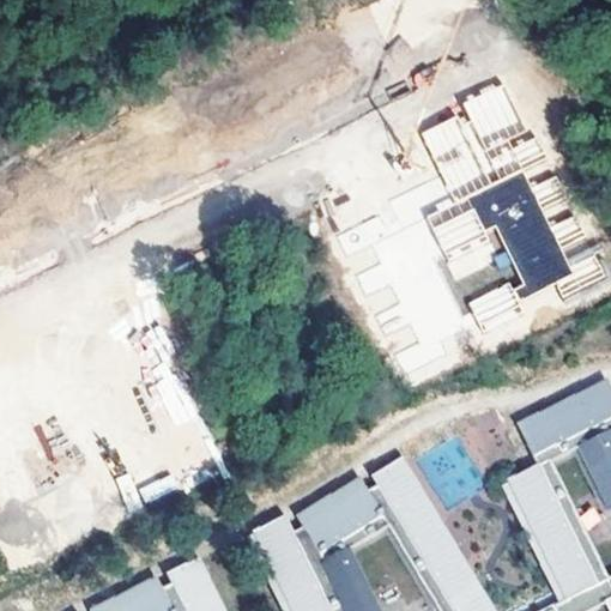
[(524,297),(568,276),(518,169),(533,161),(497,83),(457,102),(464,115),(419,135),(455,213),(428,225),(440,253),(491,229),(524,297)]
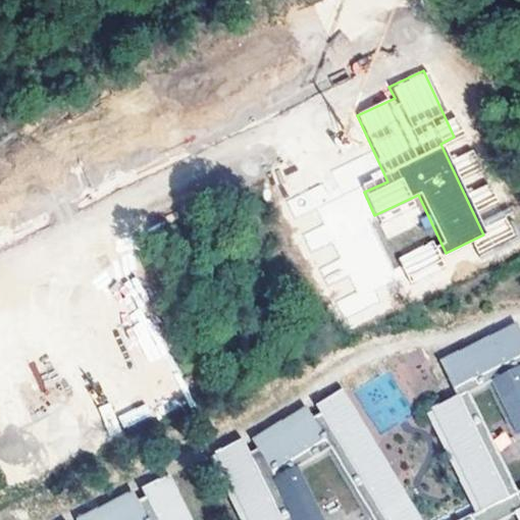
[(461,187),(481,180),(472,152),(453,158),(461,187)]
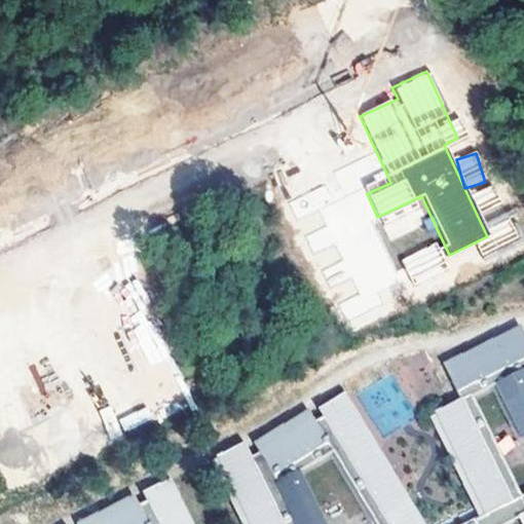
[(489,189),(472,195),(478,214),(495,207),(489,189)]
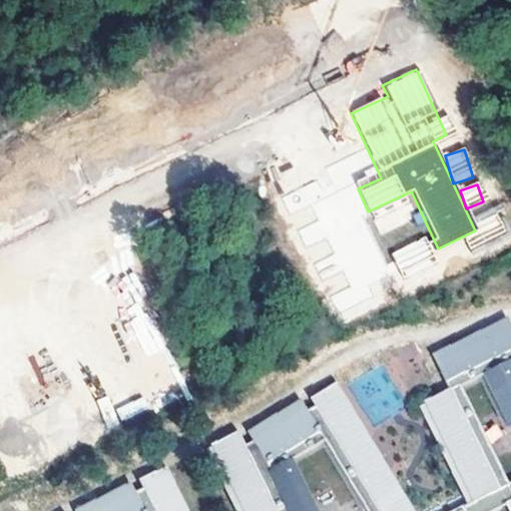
[(402,280),(434,265),(422,238),(389,253),(402,280)]
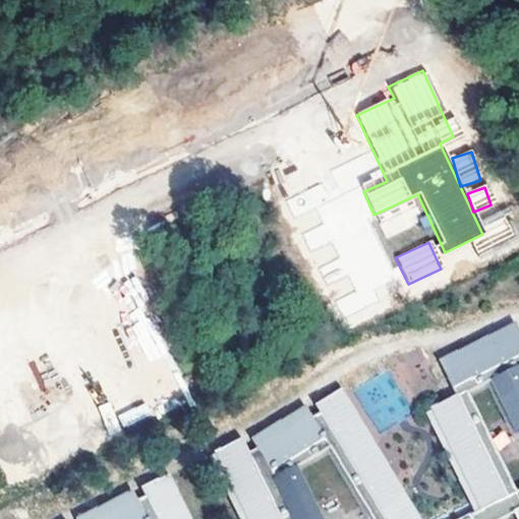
[(310,280),(359,324),(380,301),(330,257),(310,280)]
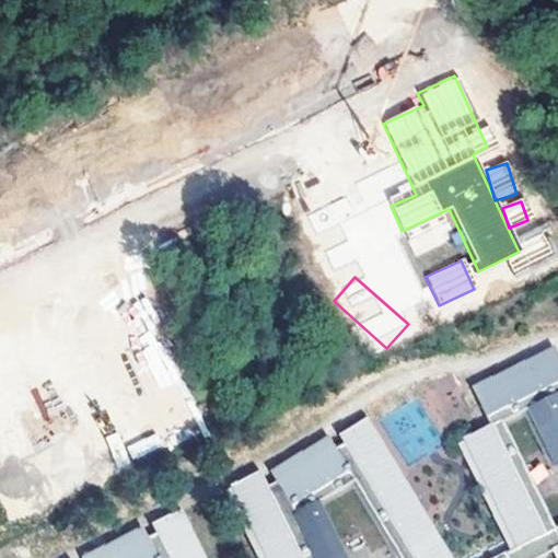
[(557,462),(557,351),(555,345),(473,384),(489,416),(491,421),(501,416),(503,420),(526,407),(556,464),(557,462)]
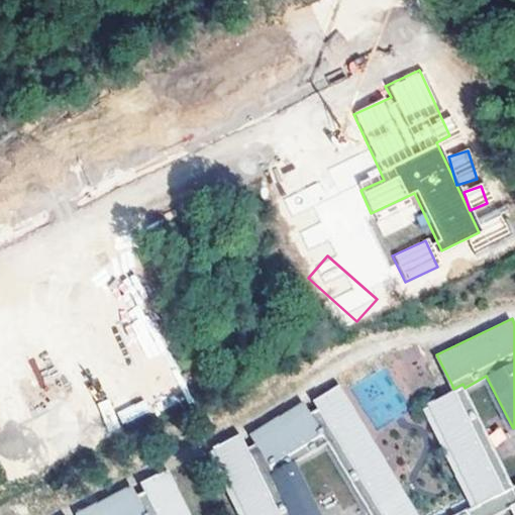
[(424,514),(341,376),(309,392),(317,408),(335,437),(382,514),(424,514)]
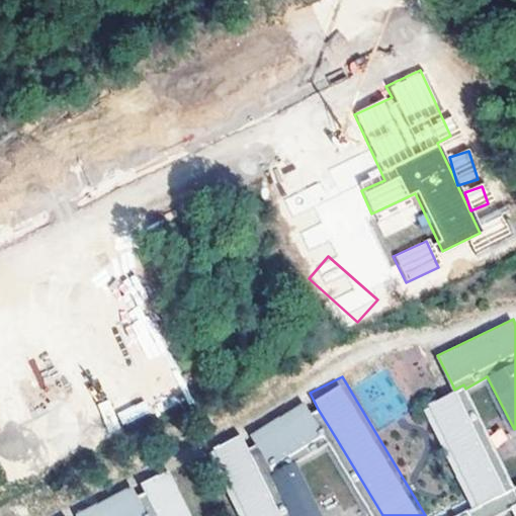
[(471,507),(479,503),(429,402),(454,390),(452,384),(419,401),(471,507)]
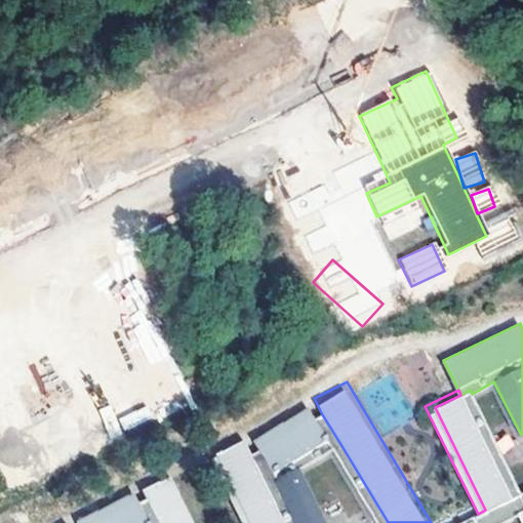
[(485,510),(521,492),(472,394),(470,390),(460,395),(435,407),(485,510)]
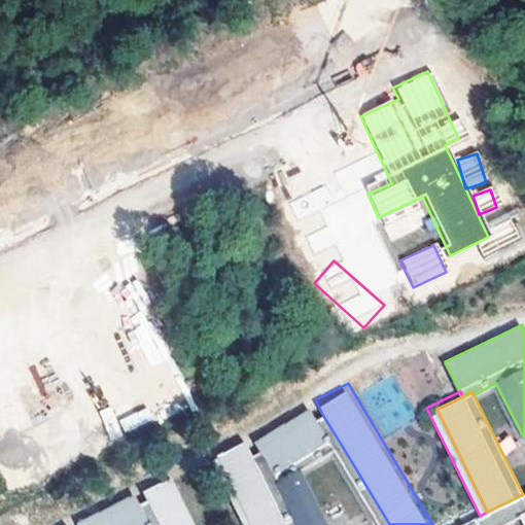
[(327,524),(300,470),(335,451),(342,446),(323,416),(314,421),(308,410),(254,441),(260,451),(252,456),(244,443),(216,456),(250,524),(327,524)]
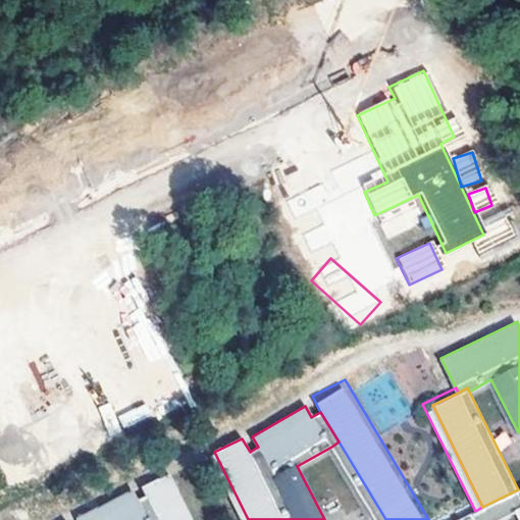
[(331,447),(374,519),(385,519),(339,442),(331,447)]
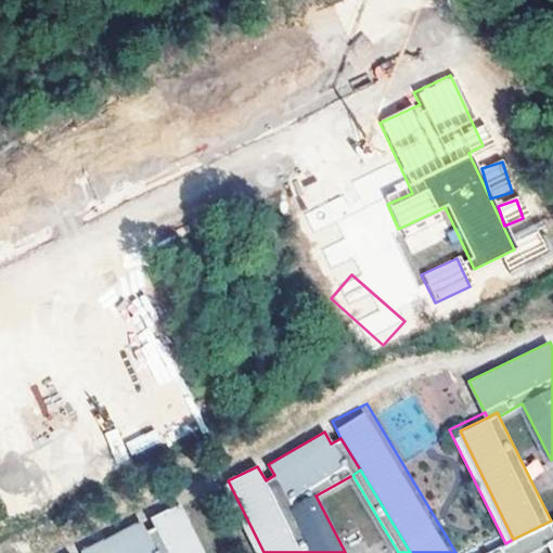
[(264,552),(228,480),(220,484),(254,552),(264,552)]
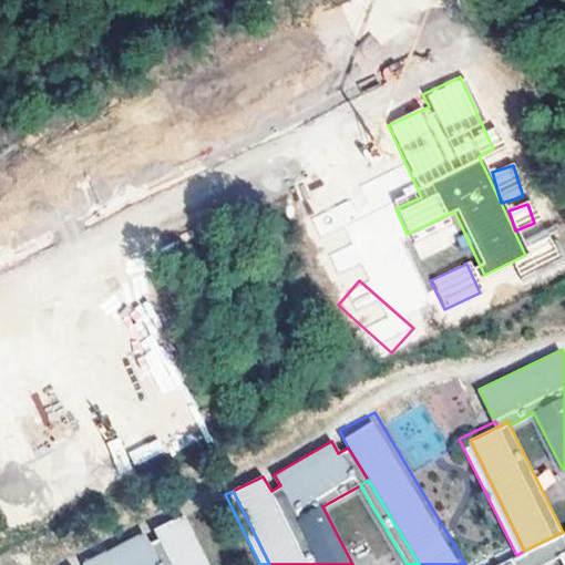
[(153,528),(157,538),(170,564),(211,564),(185,512),(153,528)]
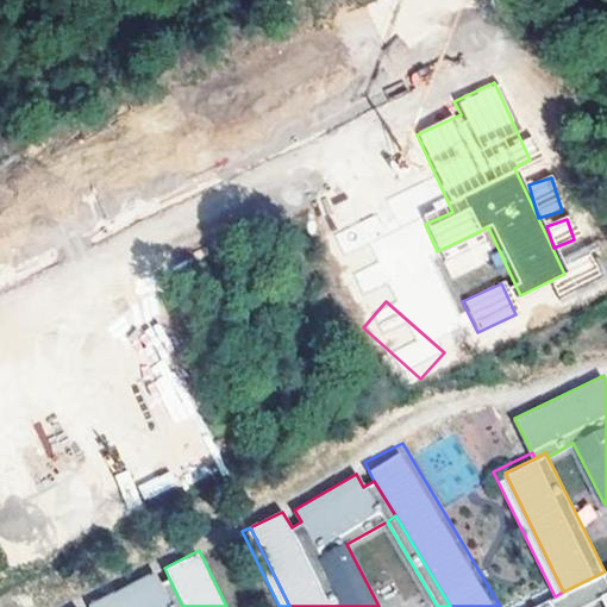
[(579,606),(602,595),(606,604),(606,569),(605,571),(563,592),(555,596),(532,606),(579,606)]
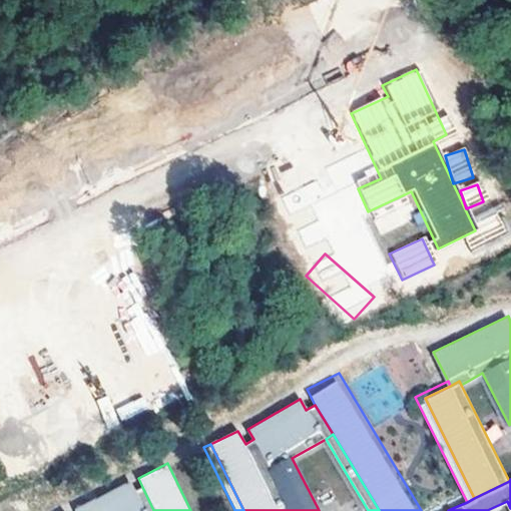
[(153,510),(142,487),(133,492),(129,482),(75,508),(76,510),(153,510)]
